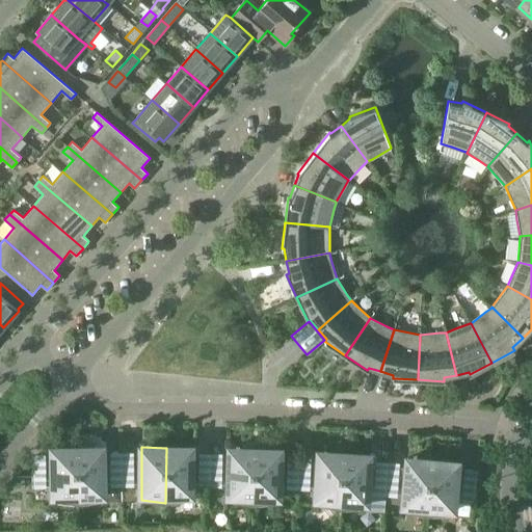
[(54,502),(78,504),(77,448),(53,449),(54,502)]
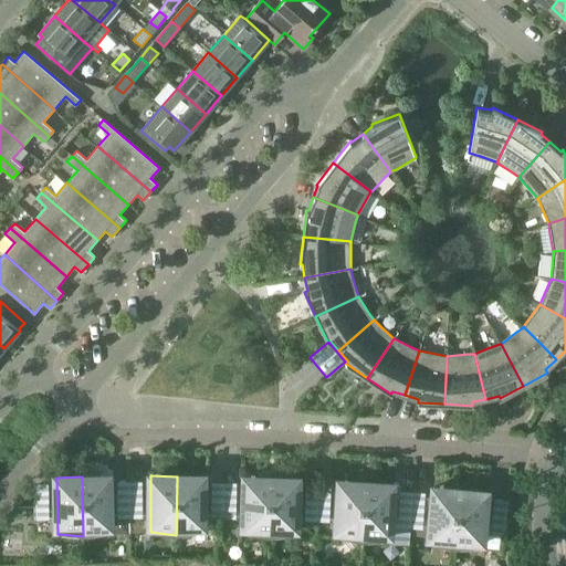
[(108,477),(82,477),(83,536),(109,533),(108,477)]
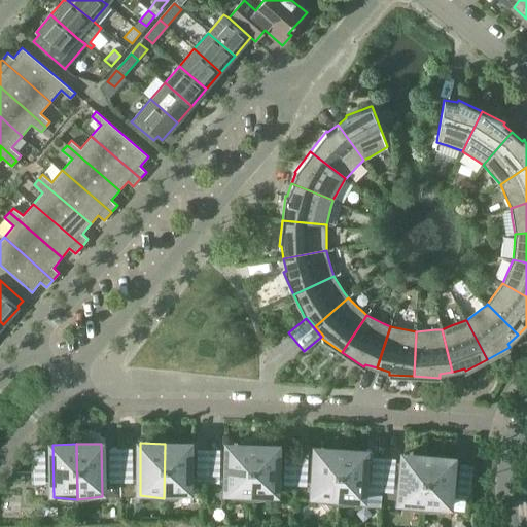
[(189,444),(165,444),(164,498),(188,496),(189,444)]
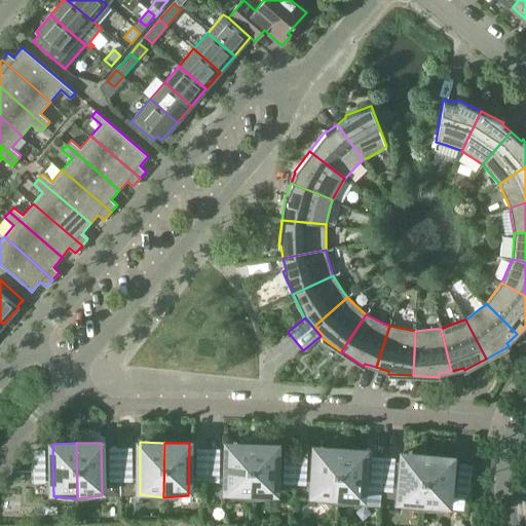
[(226,496),(251,499),(252,444),(228,444),(226,496)]
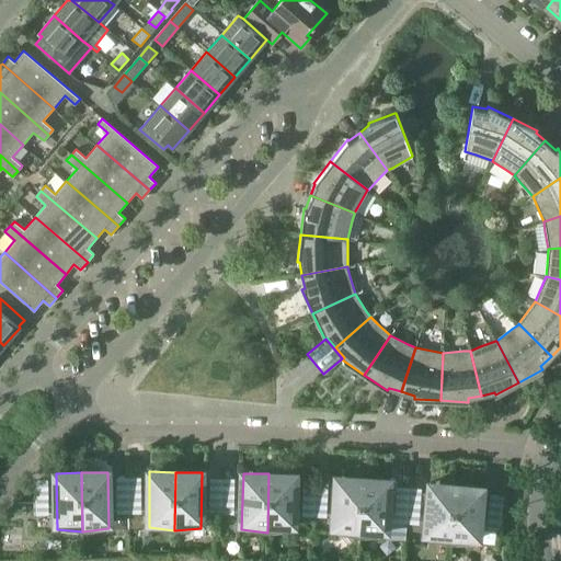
[(295,474),(268,473),(267,533),(293,530),(295,474)]
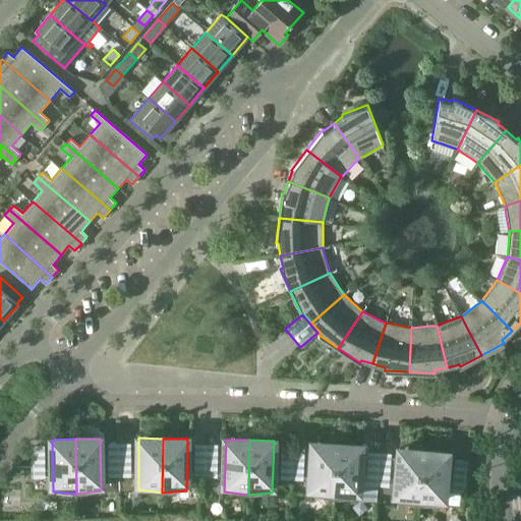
[(309,495),(333,499),(336,445),(312,443),(309,495)]
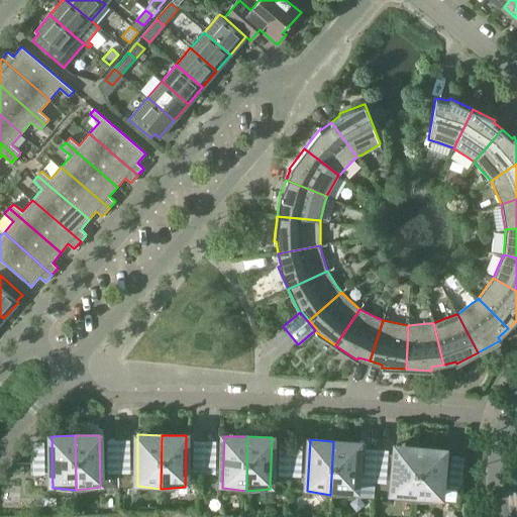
[(339,441),(333,441),(330,495),(354,494),(355,488),(360,488),(359,494),(373,495),(374,480),(375,472),(375,471),(366,470),(365,472),(356,471),(358,442),(339,441)]
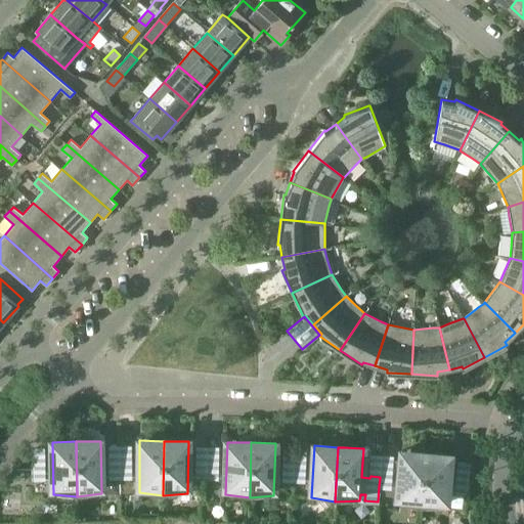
[(421,498),(426,450),(399,448),(398,461),(392,461),(392,460),(391,460),(389,477),(396,478),(394,500),(397,500),(397,504),(421,508),(421,498)]
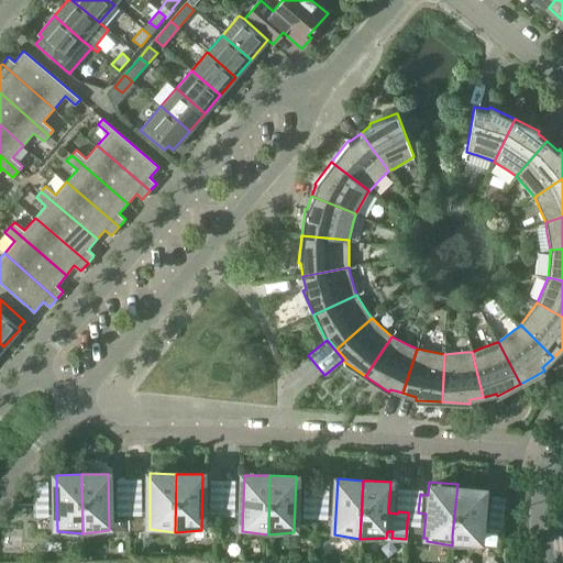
[(452,545),(475,545),(482,545),(482,542),(487,487),(457,484),(452,536),(452,545)]
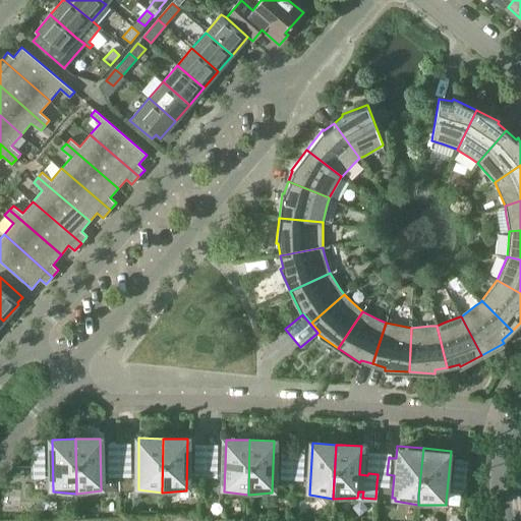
[(379,456),(380,455),(369,454),(368,473),(378,474),(379,456)]
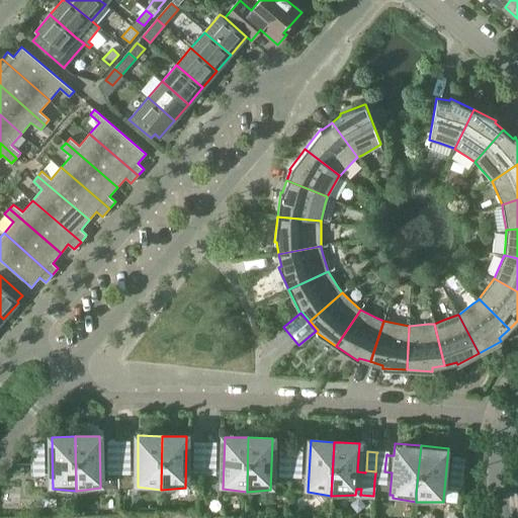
[(280,455),(279,475),(289,475),(290,465),(291,454),(282,453),(280,455)]
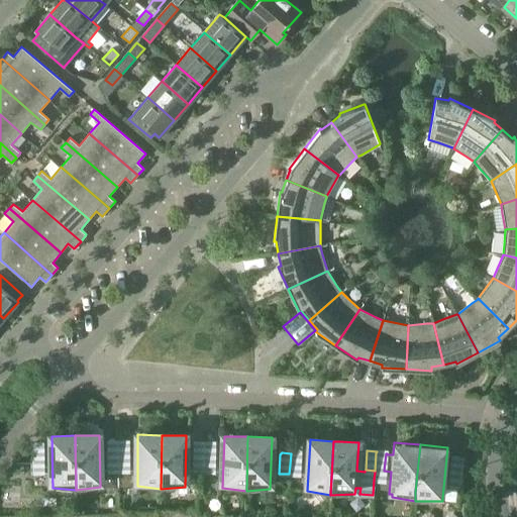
[(375,472),(374,480),(384,480),(384,471),(386,453),(376,452),(375,471),(375,472)]
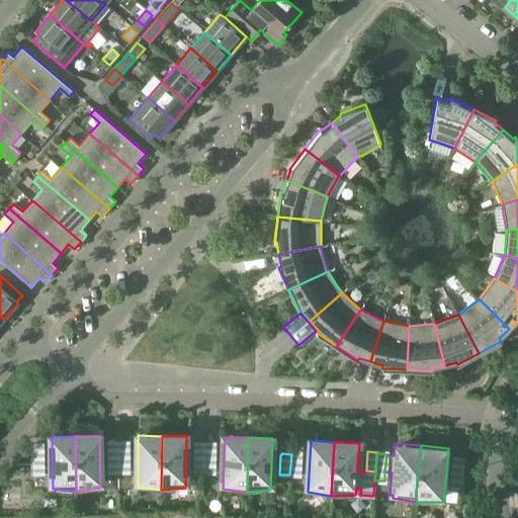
[(31,459),(31,473),(45,473),(45,459),(31,459)]
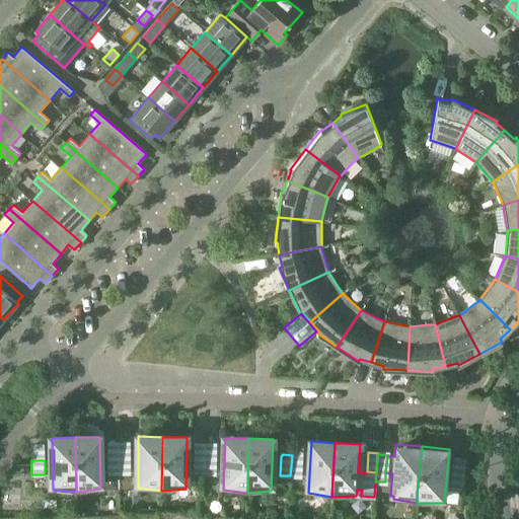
[(119,463),(119,472),(130,471),(130,462),(119,463)]
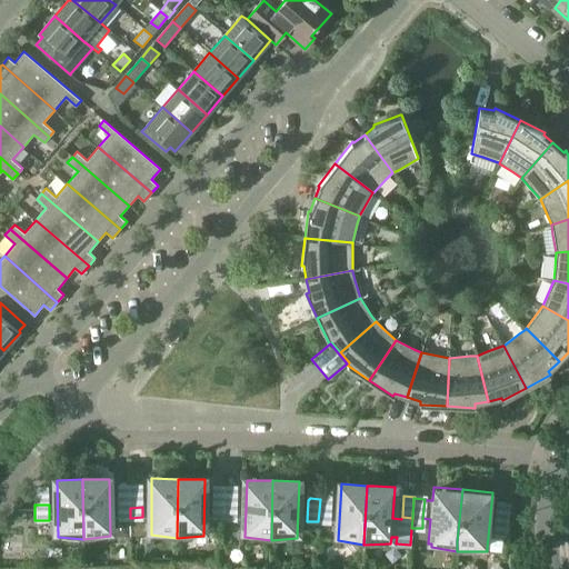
[(130,518),(130,508),(119,508),(119,518),(130,518)]
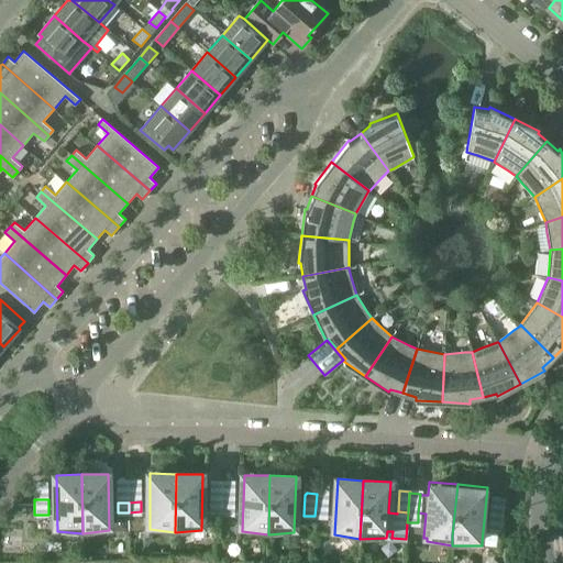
[(211,512),(222,512),(222,503),(211,503),(211,512)]
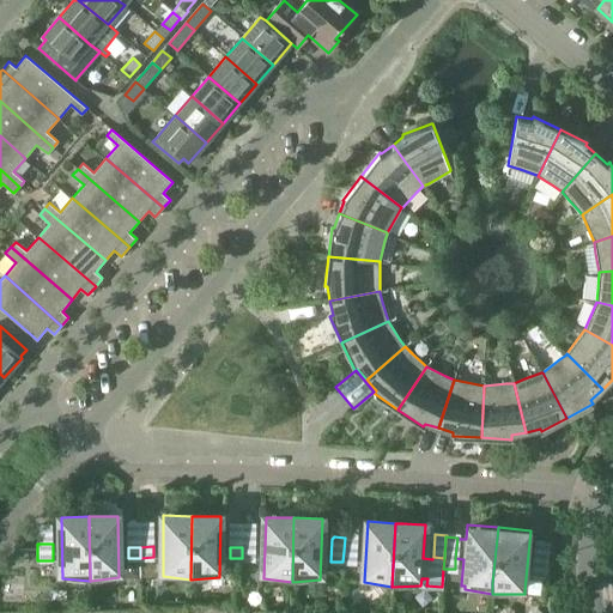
[(254,547),(242,547),(242,558),(254,558),(254,547)]
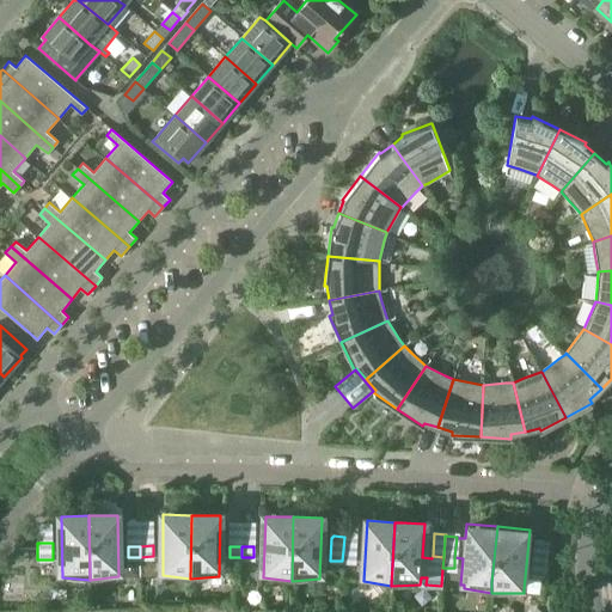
[(343,550),(342,561),(355,562),(355,551),(343,550)]
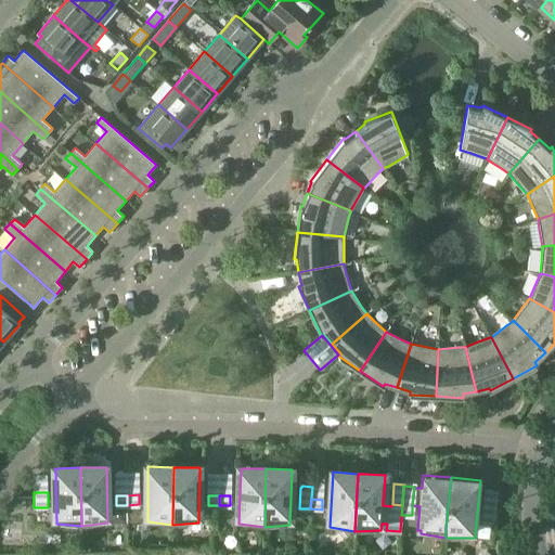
[(494,513),(483,512),(482,521),(493,523),(494,513)]
